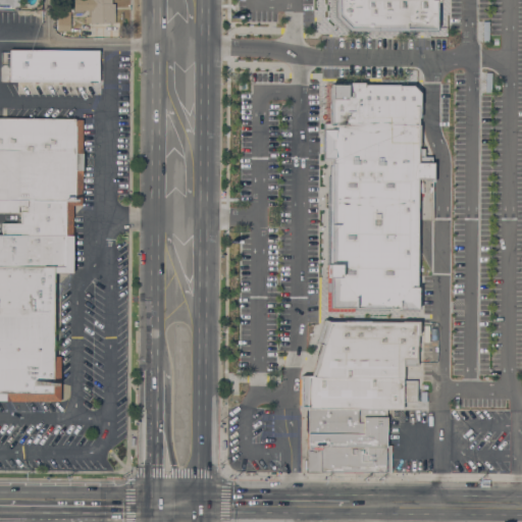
[(111,0),(111,3),(114,3),(114,22),(111,22),(111,23),(109,23),(109,22),(88,22),(88,10),(83,10),(83,11),(73,10),(73,0),(111,0)]
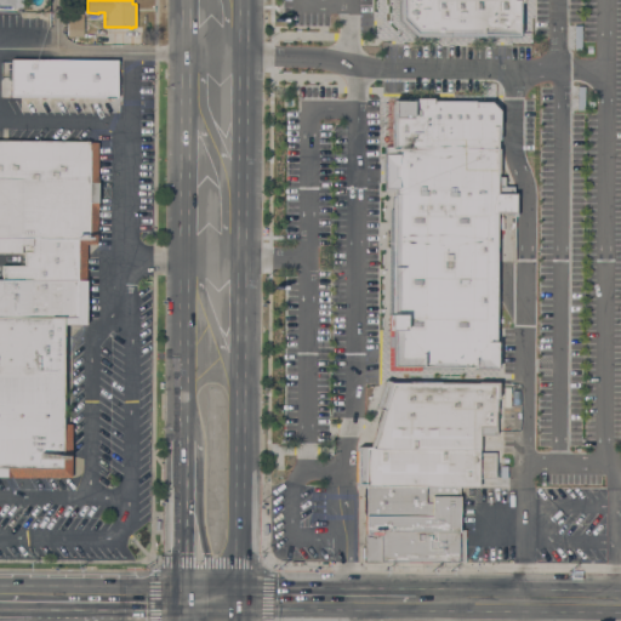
[(398,0),(398,20),(415,35),(484,35),(518,35),(518,1),(522,1),(522,0),(398,0)]
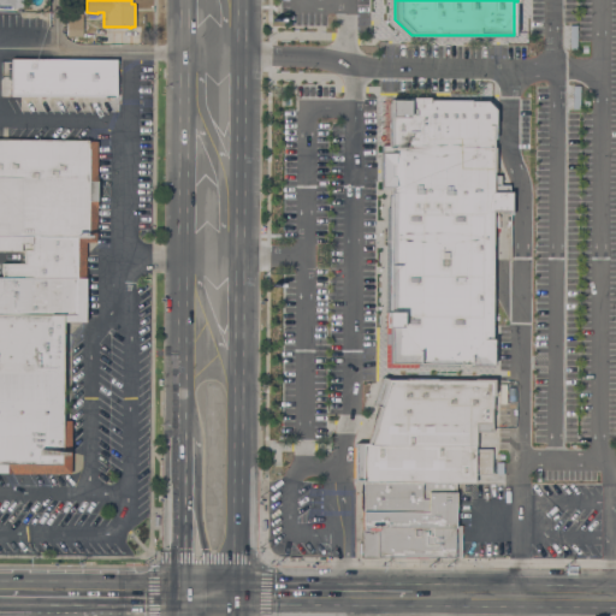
[(82,21),(82,36),(66,36),(67,21),(82,21)]
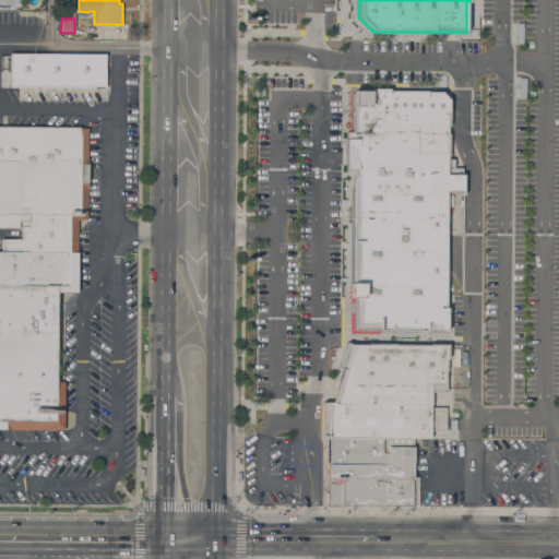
[(105,54),(105,87),(10,86),(10,52),(105,54)]
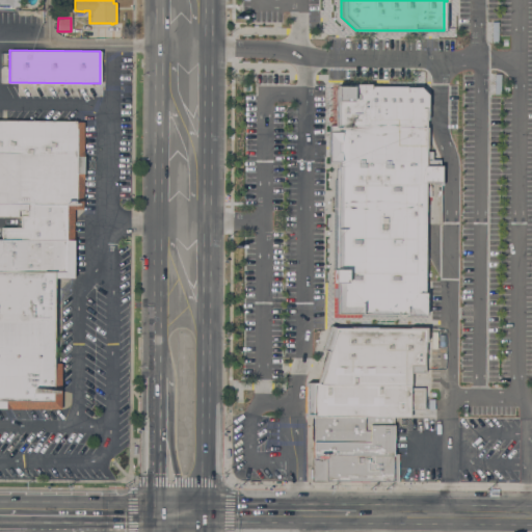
[(336,313),(336,283),(334,283),(334,268),(336,268),(337,86),(420,86),(427,94),(427,108),(425,108),(425,151),(431,151),(431,159),(440,159),(440,165),(441,165),(441,182),(425,182),(424,314),(336,313)]
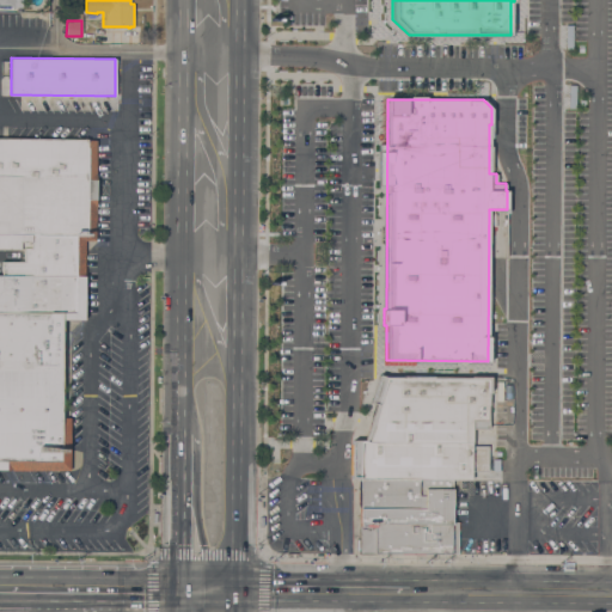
[(0,275),(1,275),(1,261),(24,261),(24,249),(0,249),(0,138),(87,138),(87,139),(96,139),(96,240),(85,240),(84,319),(62,319),(62,312),(0,312),(0,275)]
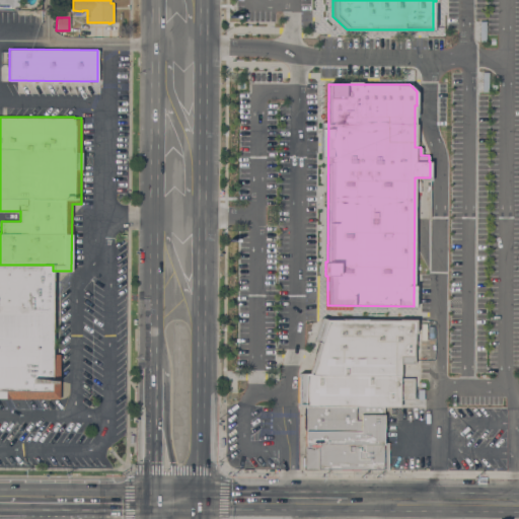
[(0,265),(53,265),(53,271),(52,354),(59,354),(59,398),(0,397),(0,265)]
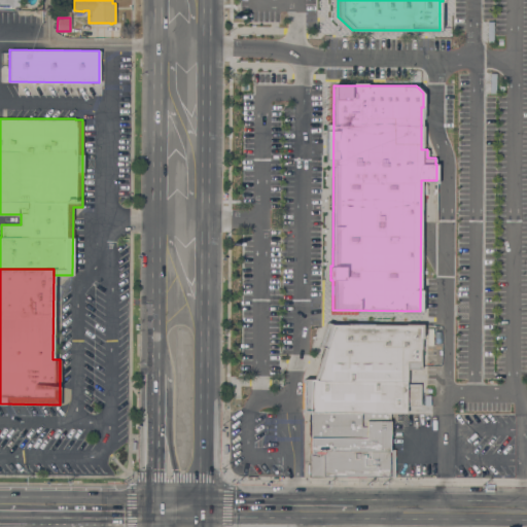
[(420,324),(420,362),(407,362),(407,383),(420,383),(420,406),(407,406),(407,413),(390,413),(311,413),(309,413),(309,379),(315,379),(332,323),(420,324)]
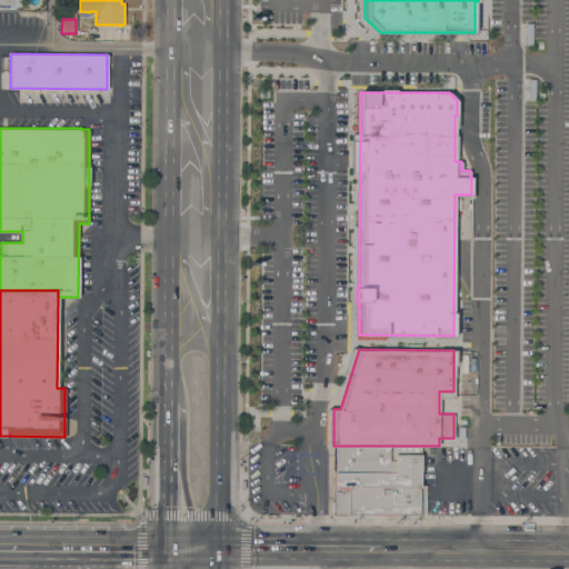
[(421,446),(420,487),(419,515),(333,513),(333,487),(335,487),(336,446),(421,446)]
